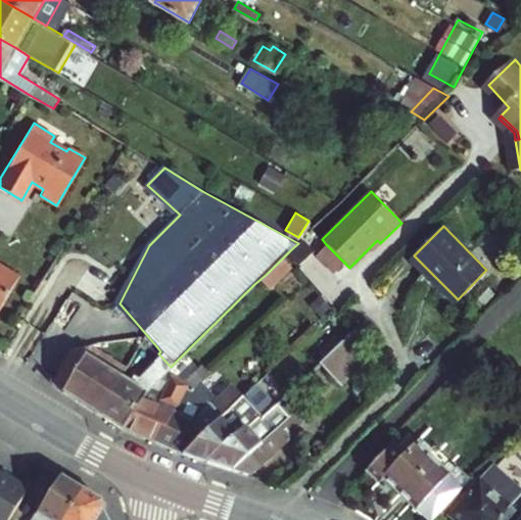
[(377,240),(371,246),(374,250),(380,243),(377,240)]
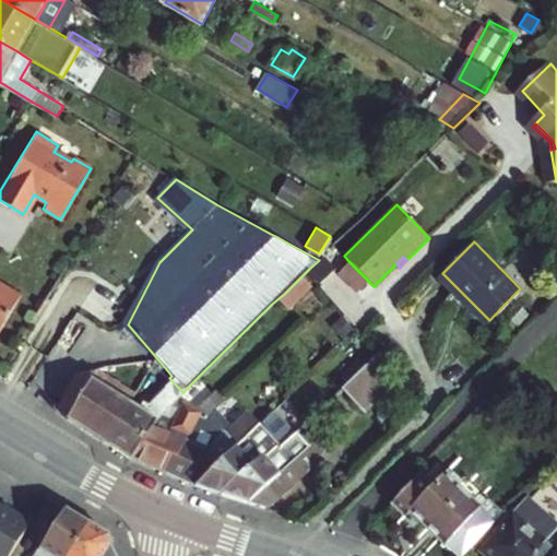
[(332,271),(322,261),(313,270),(323,280),(332,271)]
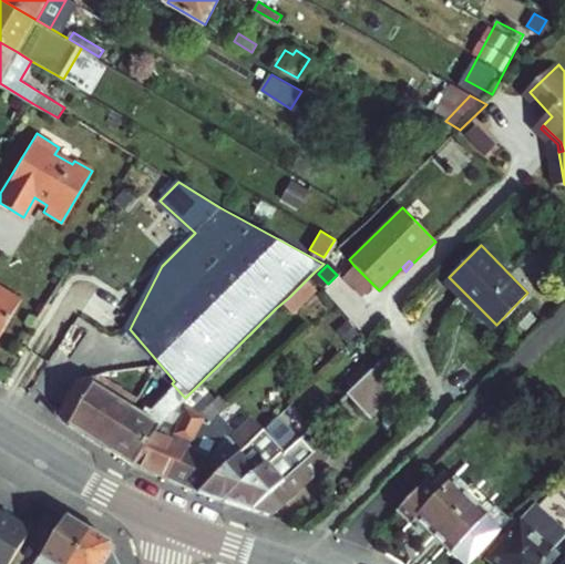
[(373,285),(353,265),(341,277),(361,296),(373,285)]
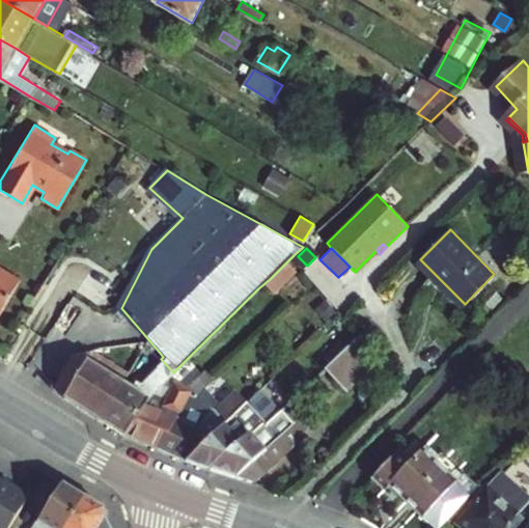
[(288,260),(271,278),(276,284),(295,267),(288,260)]
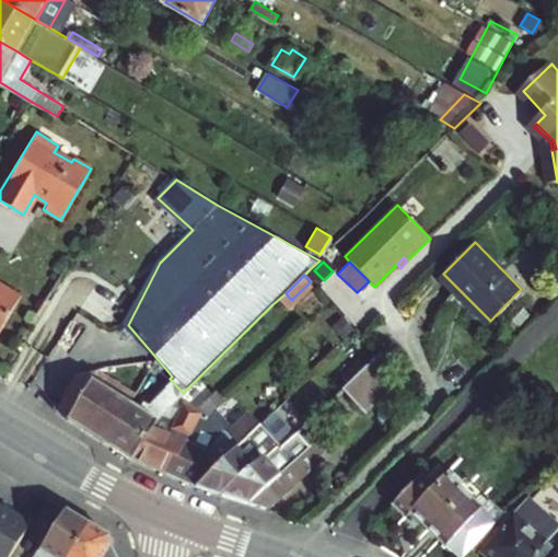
[(0,331),(22,296),(0,282),(0,331)]
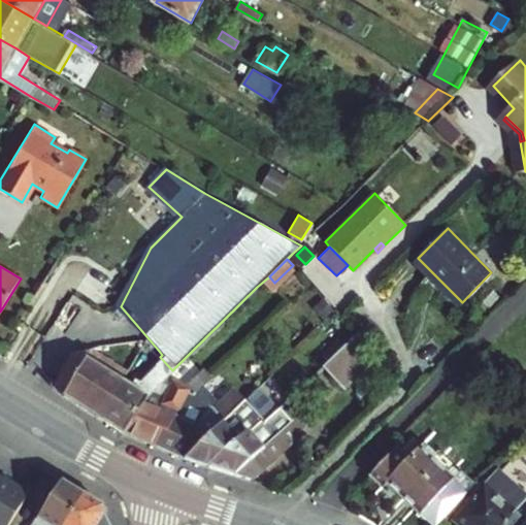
[(357,333),(324,363),(343,384),(365,363),(374,355),(365,343),(357,333)]
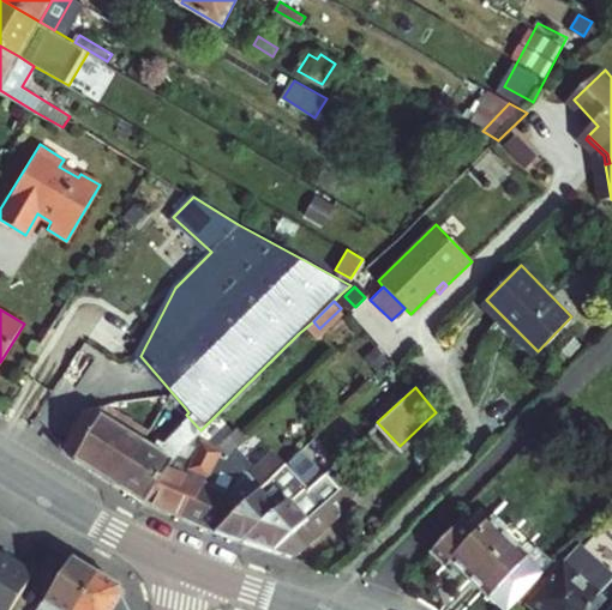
[(81,450),(101,415),(109,402),(87,406),(66,441),(81,450)]
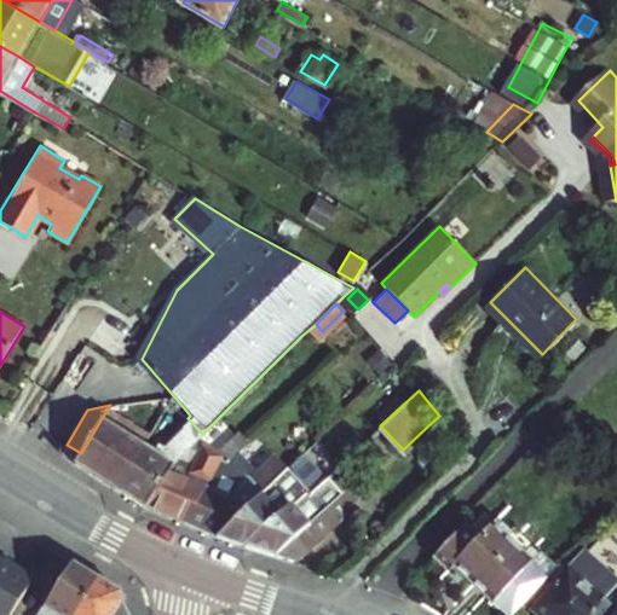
[(160,440),(163,444),(188,418),(184,413),(160,440)]
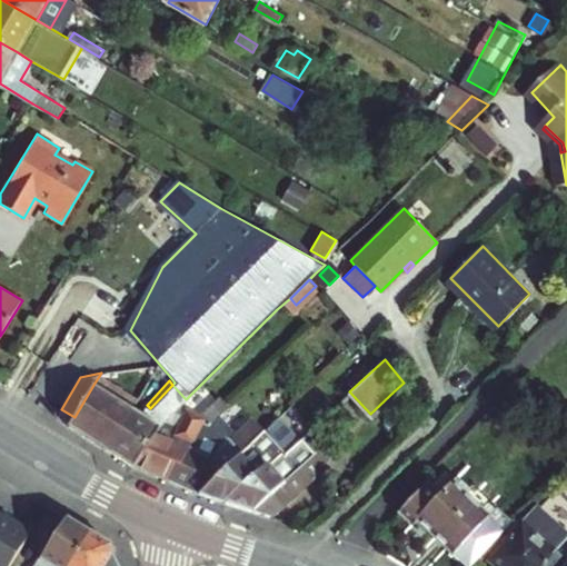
[(132,409),(93,385),(75,417),(70,424),(109,448),(132,409)]
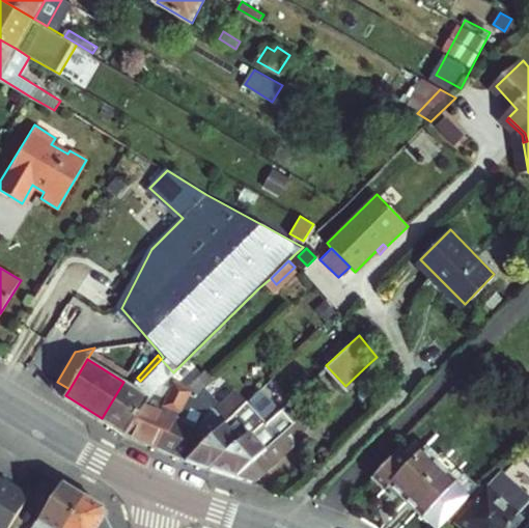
[(102,418),(126,433),(148,396),(167,378),(173,372),(161,359),(140,381),(137,378),(132,387),(123,382),(102,418)]
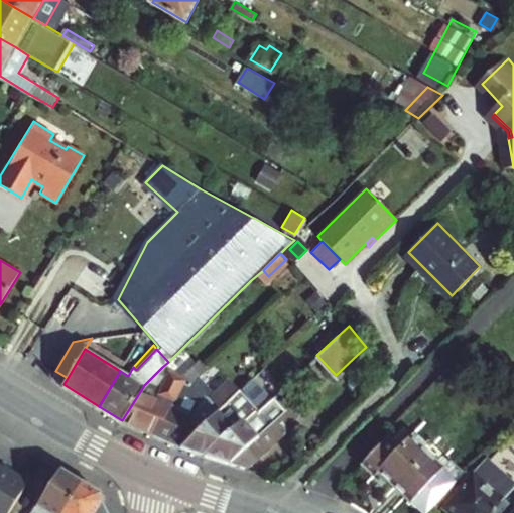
[(122,420),(153,434),(182,380),(189,385),(205,371),(197,361),(178,377),(168,371),(155,391),(144,385),(122,420)]
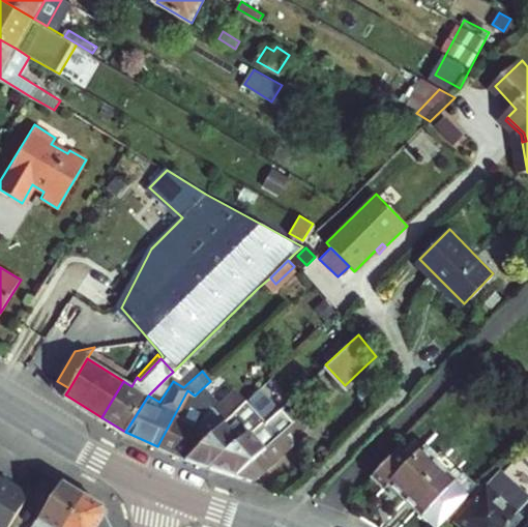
[(167,377),(148,396),(159,402),(173,381),(167,377)]
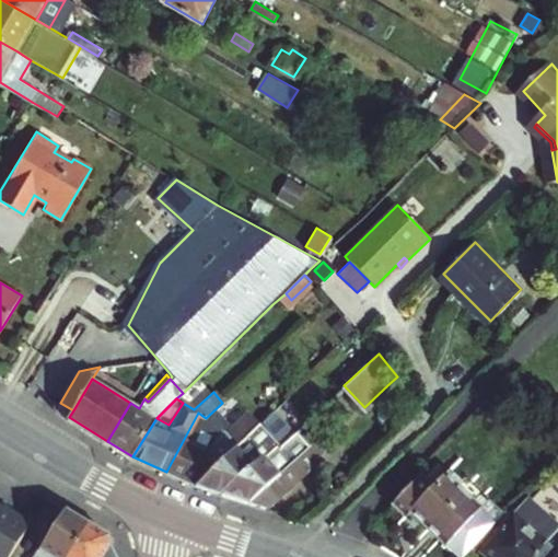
[(193,484),(221,492),(263,454),(265,455),(274,448),(280,444),(289,436),(281,427),(256,405),(234,427),(229,424),(214,445),(199,438),(209,420),(206,418),(198,413),(166,472),(193,484)]
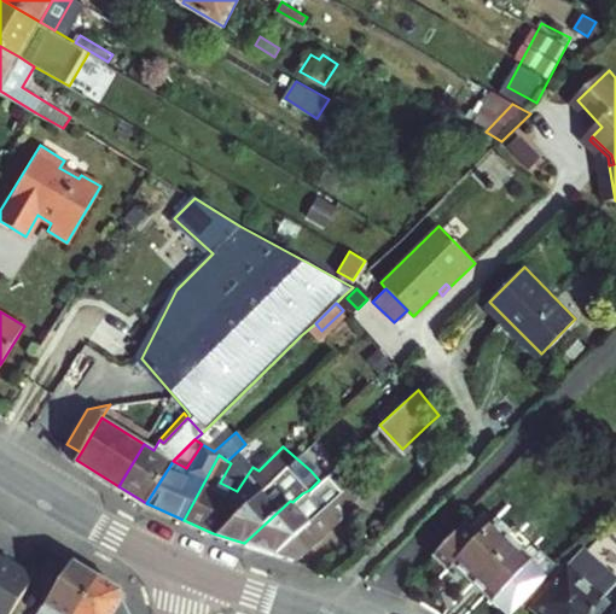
[(353,501),(326,474),(319,480),(309,490),(302,493),(292,502),(290,501),(244,543),(279,553),(292,557),(353,501)]
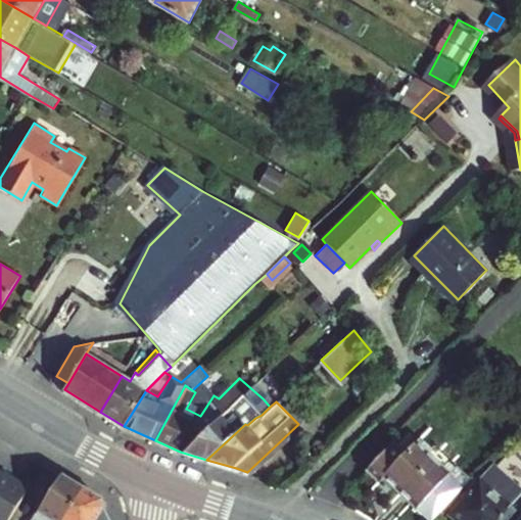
[(417,436),(403,452),(392,442),(388,446),(366,470),(377,480),(381,475),(416,506),(431,519),(462,486),(446,472),(424,451),(428,446),(417,436)]
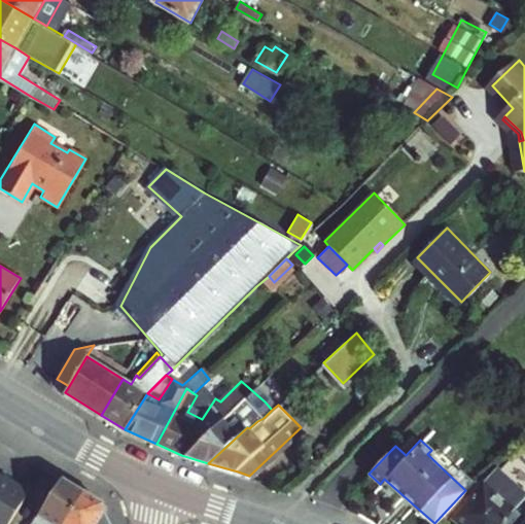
[(0,523),(7,523),(30,487),(4,472),(2,476),(0,474),(0,523)]
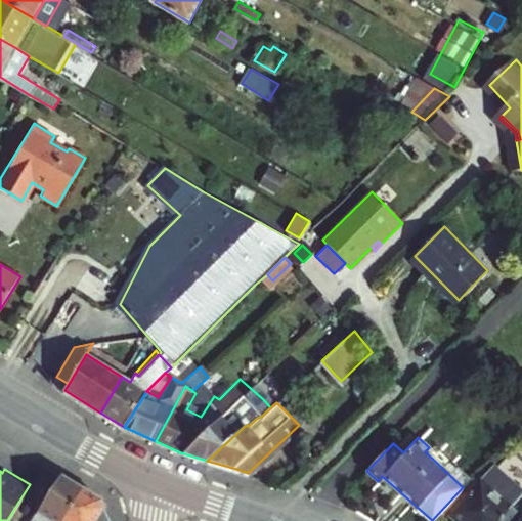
[(61,520),(84,486),(62,474),(33,520),(61,520)]
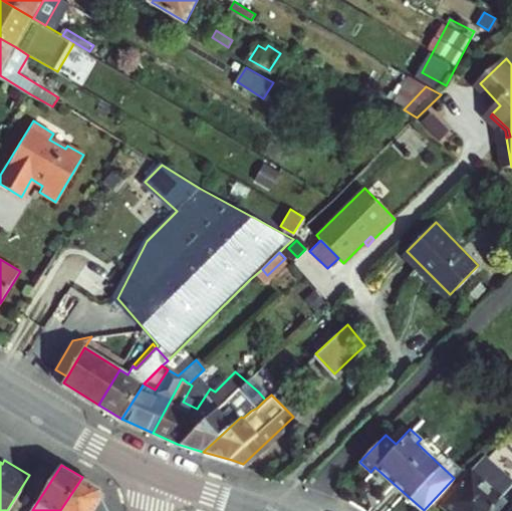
[(506,510),(511,505),(511,503),(468,469),(452,488),(454,489),(440,504),(448,510),(506,510)]
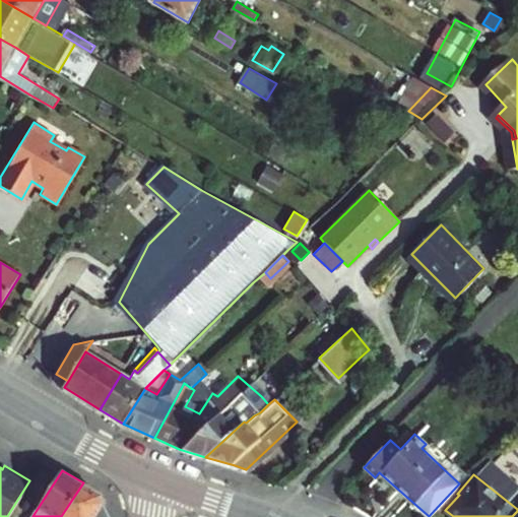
[(83,482),(61,516),(96,516),(104,506),(102,494),(83,482)]
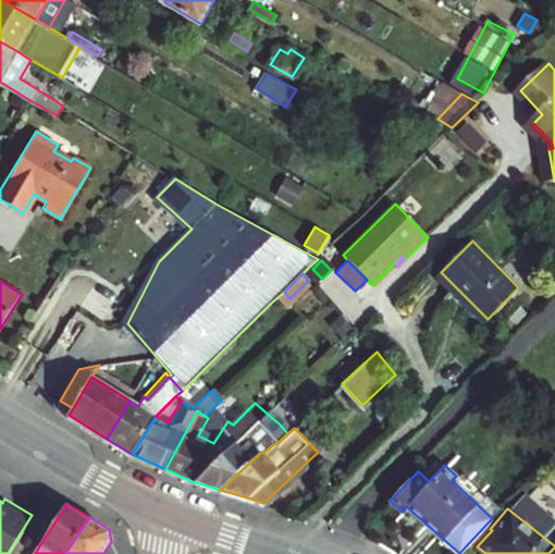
[(118,553),(111,542),(103,553),(118,553)]
